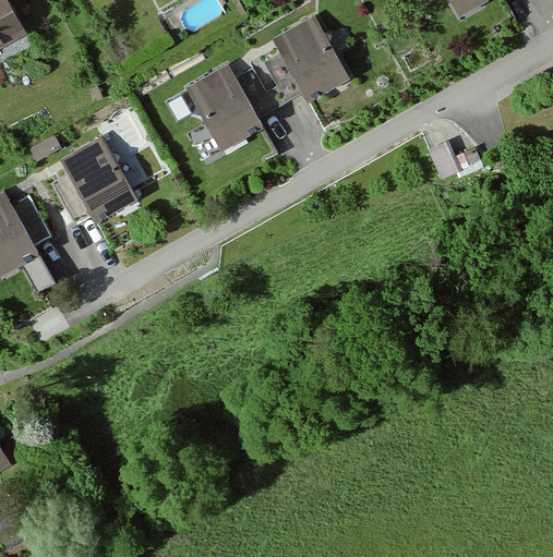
[(0,0),(0,49),(26,35),(5,0),(0,0)]
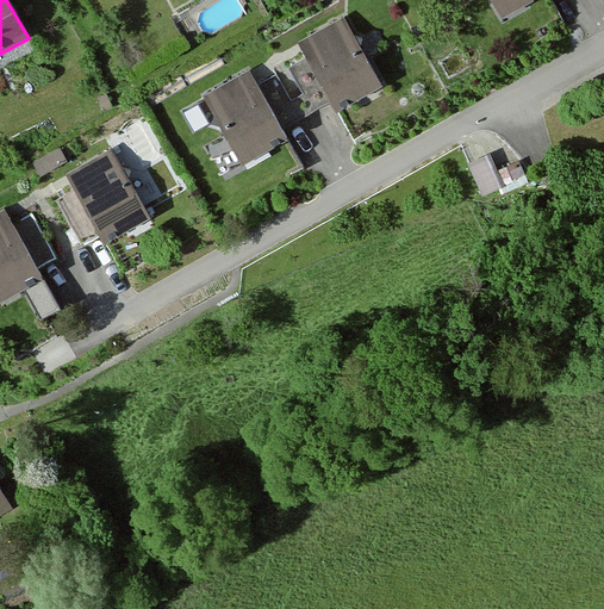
[(489,0),(499,20),(537,0),(489,0)]
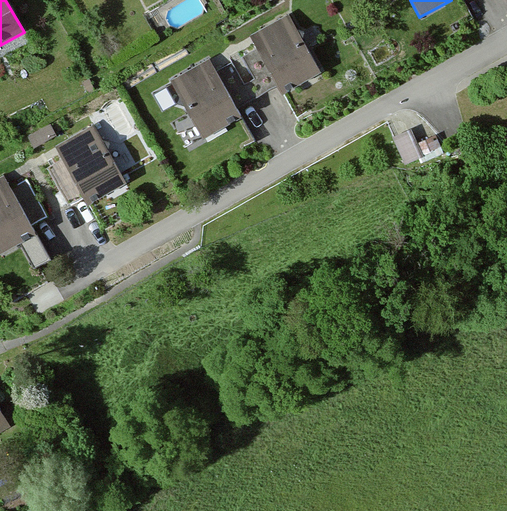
[(320,72),(288,14),(250,35),(257,48),(277,86),(281,93),(320,72)]
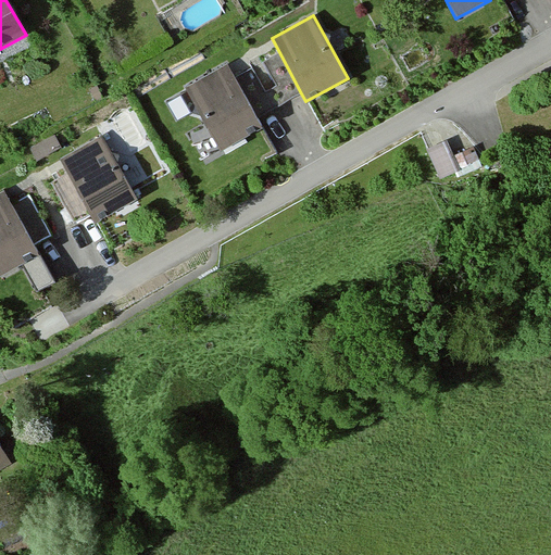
[(236,76),(258,116),(301,93),(279,52),(264,60),(278,86),(266,91),(253,66),(236,76)]
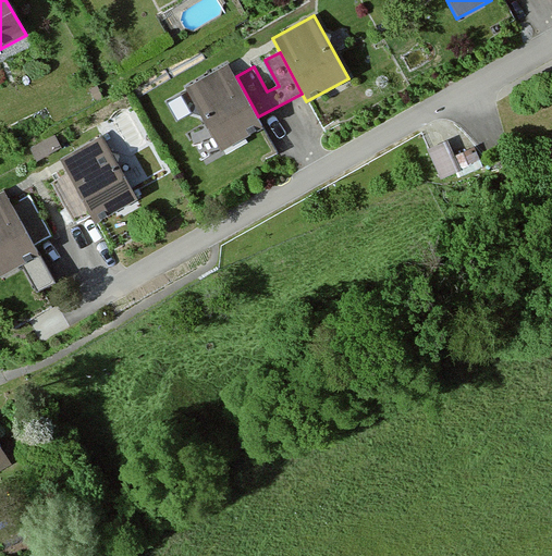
[(236,76),(229,63),(187,86),(191,91),(171,102),(181,121),(200,110),(222,150),(264,127),(258,116),(236,76)]
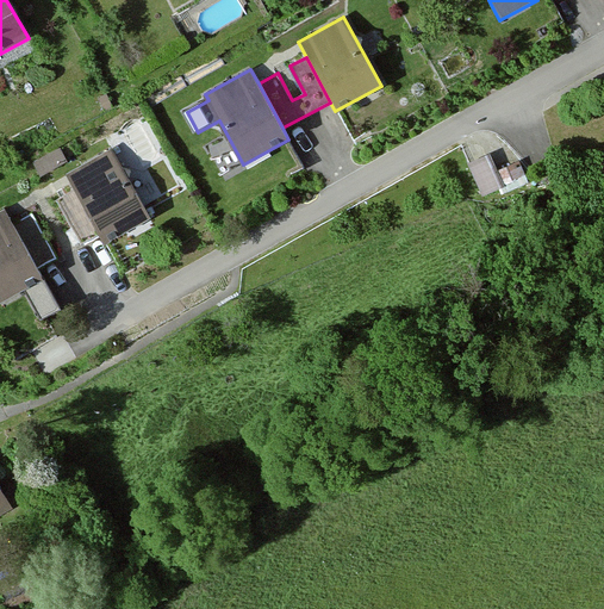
[(147,221),(110,153),(67,176),(75,191),(55,202),(82,252),(101,242),(103,244),(147,221)]
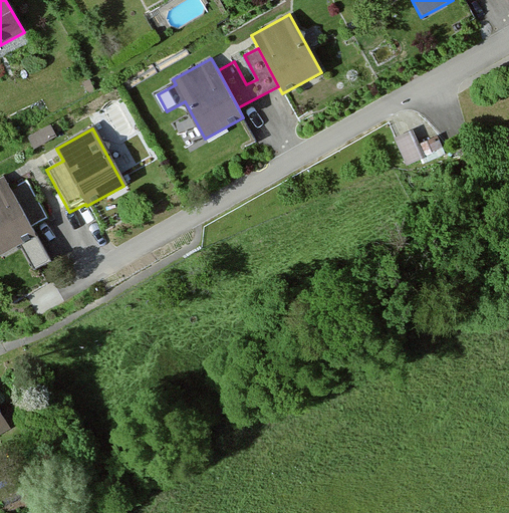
[(422,156),(412,132),(394,140),(404,164),(422,156)]
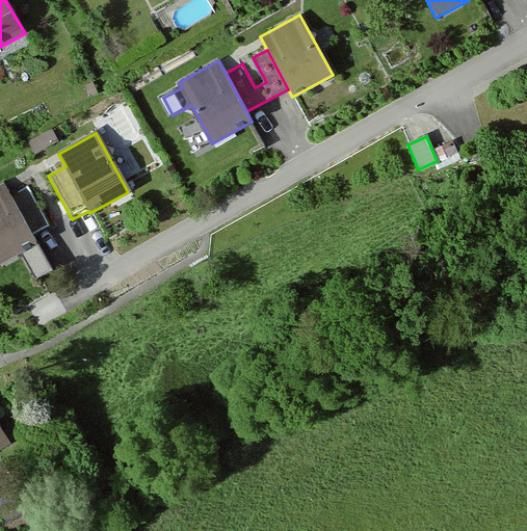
[(0,264),(34,246),(1,186),(0,186),(0,264)]
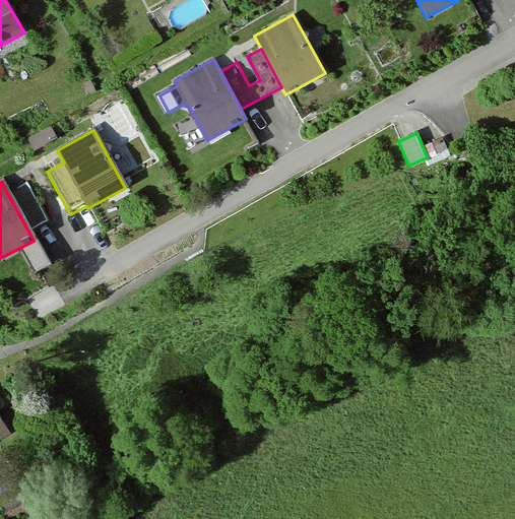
[(0,442),(9,438),(0,419),(0,442)]
